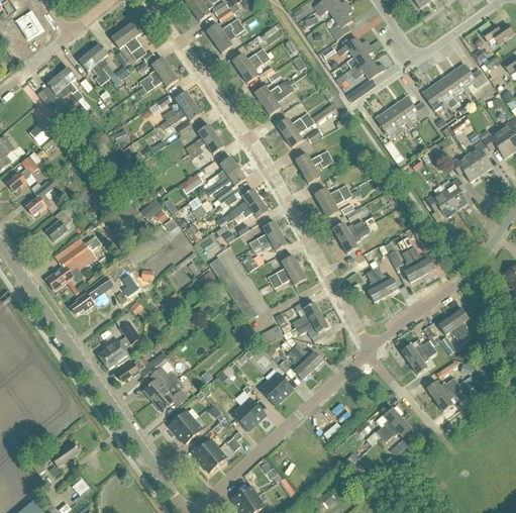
[(184,0),(191,9),(203,0),(184,0)]
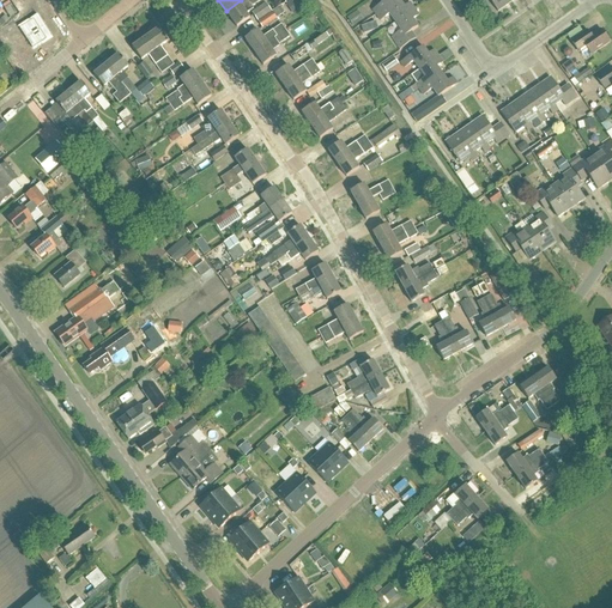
[(241,0),(226,11),(235,24),(248,16),(243,8),(250,4),(255,0),(241,0)]
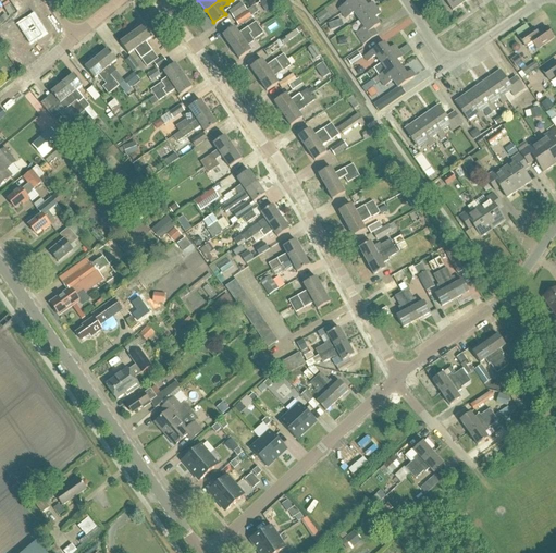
[(227,9),(233,16),(246,8),(241,0),(227,9)]
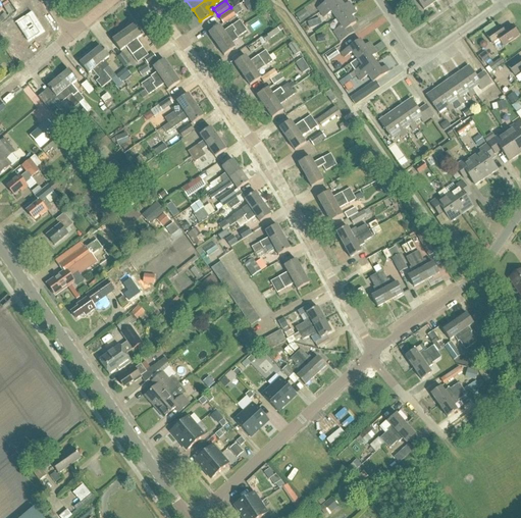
[(316,5),(319,9),(333,0),(323,0),(316,5)]
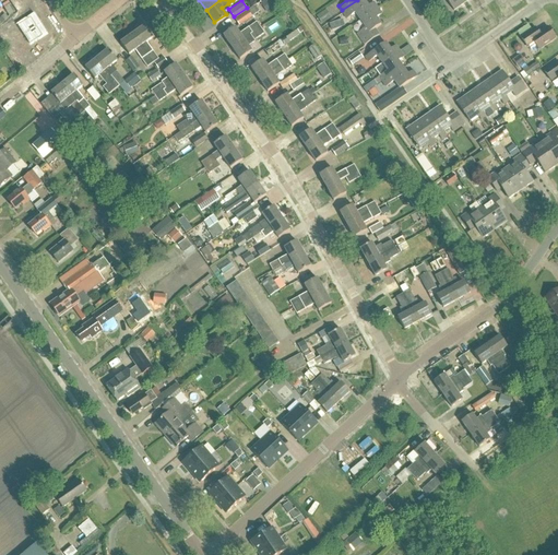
[(354,10),(359,16),(377,4),(374,0),(371,0),(367,3),(365,0),(357,0),(342,10),(346,15),(354,10)]
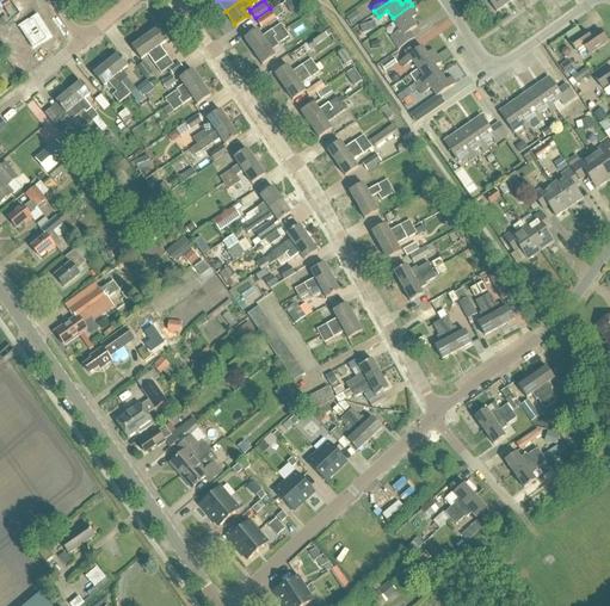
[(389,33),(398,45),(413,35),(410,28),(416,24),(411,16),(417,12),(412,5),(393,18),(399,26),(389,33)]
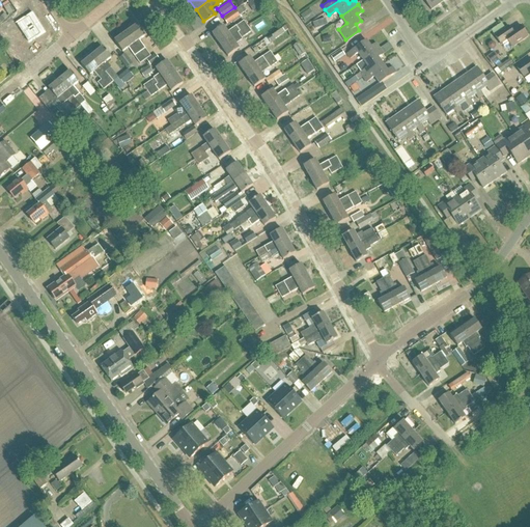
[(300,12),(304,19),(310,15),(306,8),(300,12)]
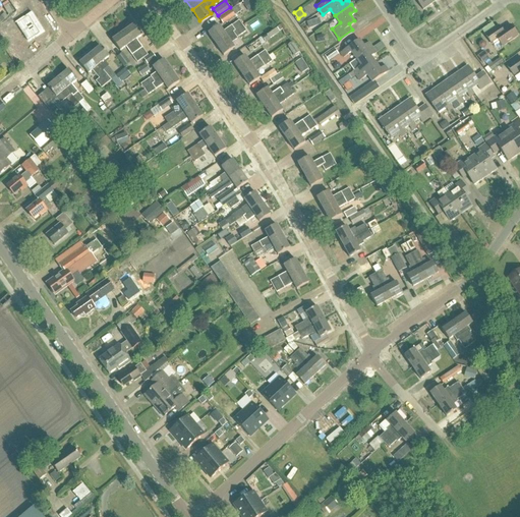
[(14,20),(20,30),(38,19),(32,9),(14,20)]
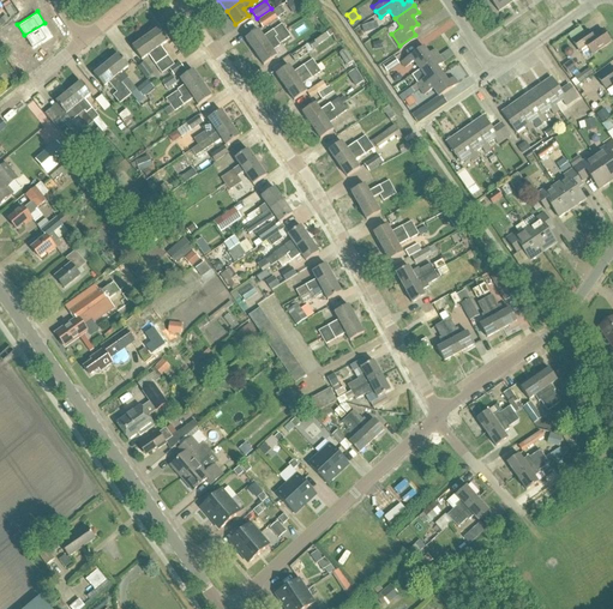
[(52,34),(44,23),(24,35),(32,47),(52,34)]
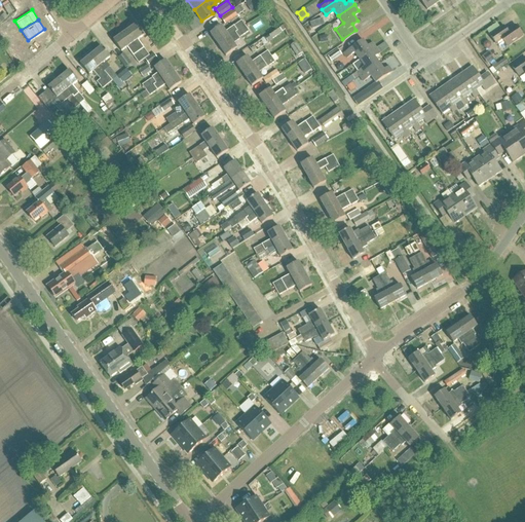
[(226,20),(210,31),(217,42),(233,31),(226,20)]
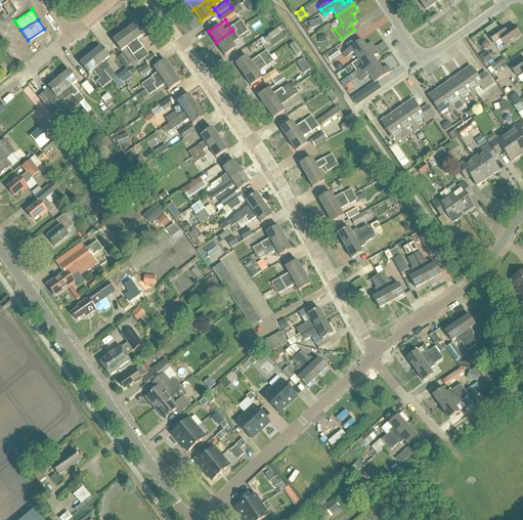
[(134,22),(123,30),(135,46),(145,38),(134,22)]
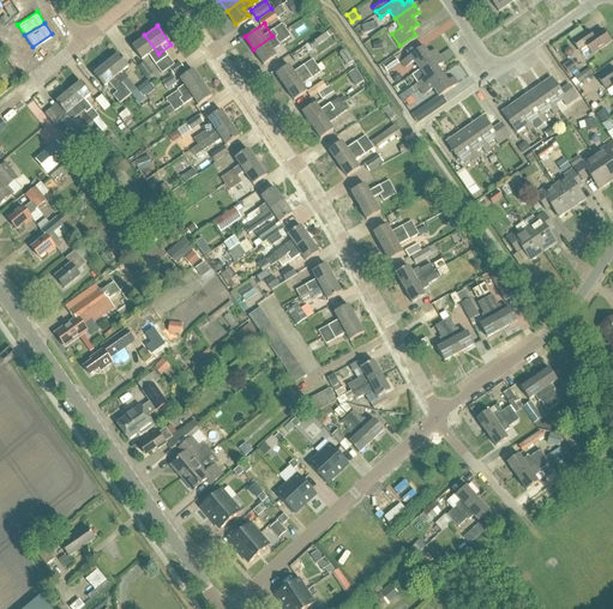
[(586,43),(590,52),(610,38),(601,25),(587,35),(583,29),(571,37),(578,48),(586,43)]
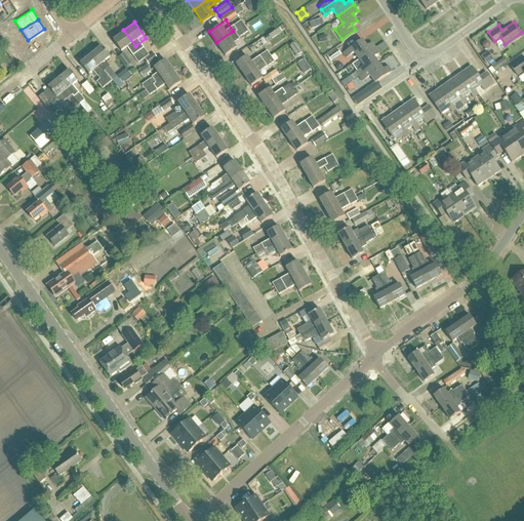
[(123,30),(113,37),(124,53),(135,46),(123,30)]
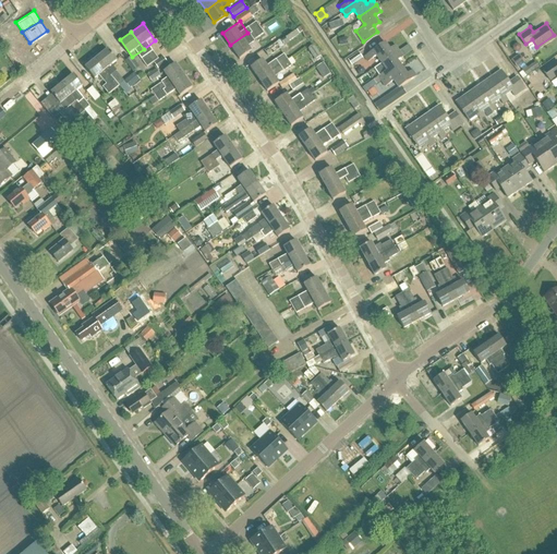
[(247,33),(230,45),(238,57),(256,45),(247,33)]
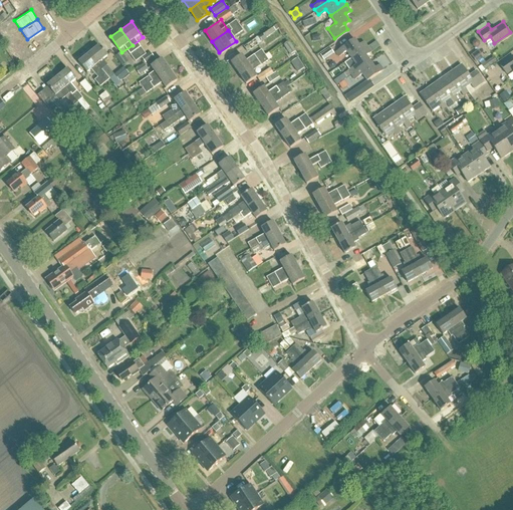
[(350,55),(366,44),(363,39),(357,42),(354,37),(353,36),(334,49),(338,54),(345,48),(350,55)]
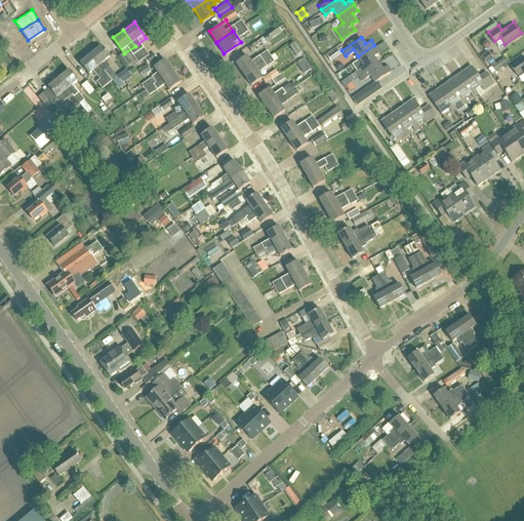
[(15,40),(10,42),(14,51),(19,49),(15,40)]
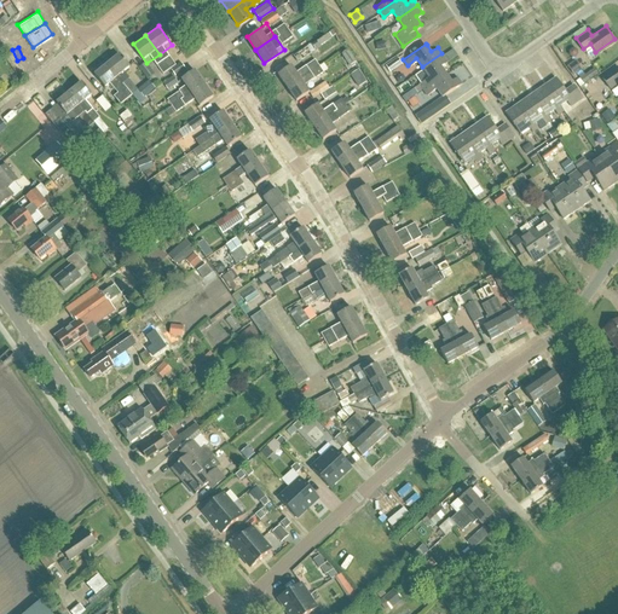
[(105,62),(131,92),(137,87),(127,76),(128,75),(122,69),(128,64),(119,52),(105,62)]
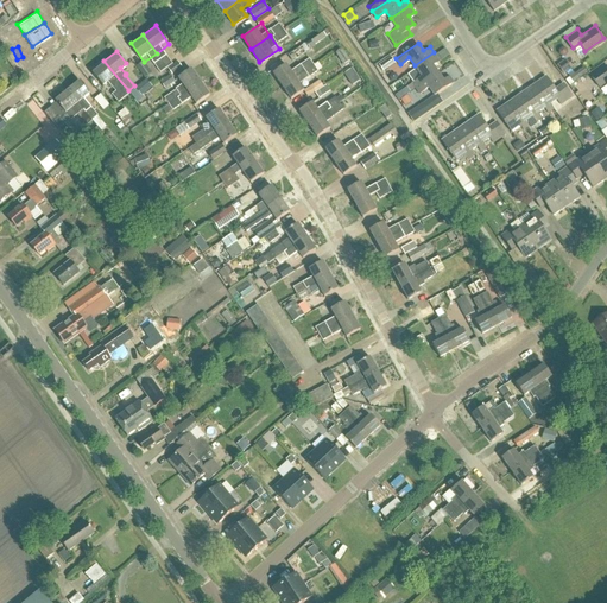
[(415,86),(437,70),(432,63),(438,58),(434,52),(415,65),(421,74),(411,80),(415,86)]
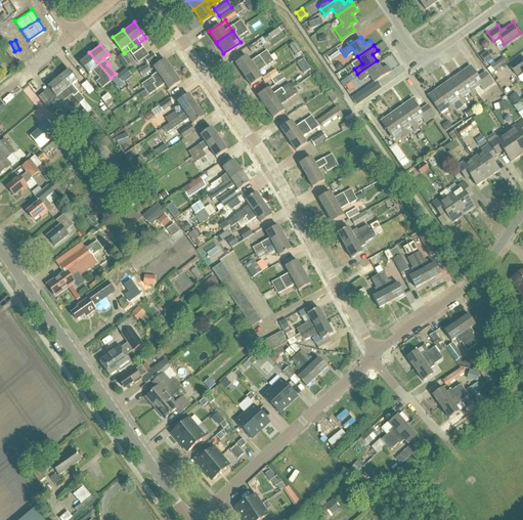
[(336,46),(325,53),(330,58),(340,51),(336,46)]
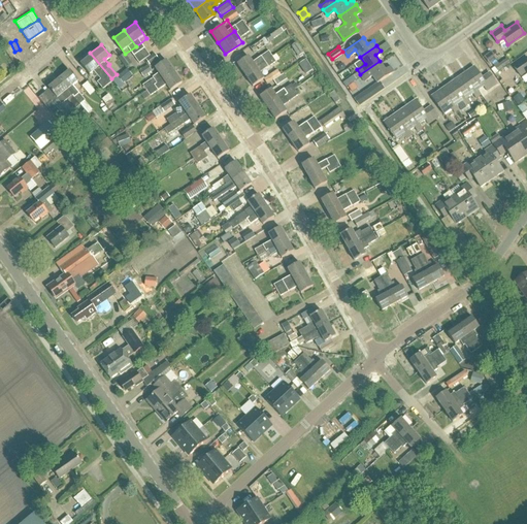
[(495,53),(491,47),(483,54),(487,59),(495,53)]
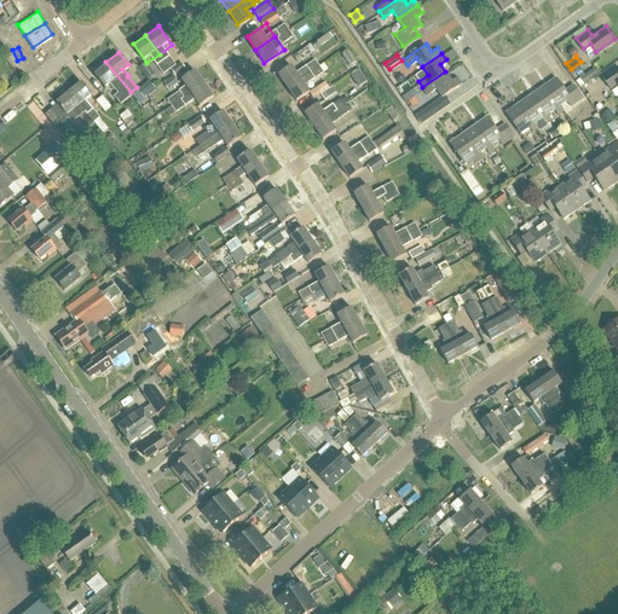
[(298,61),(278,74),(286,85),(306,71),(298,61)]
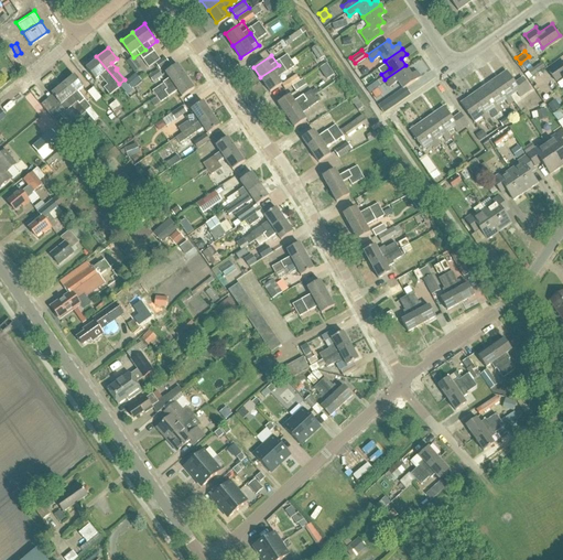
[(103,86),(108,93),(119,84),(96,56),(85,66),(94,77),(98,73),(107,83),(103,86)]
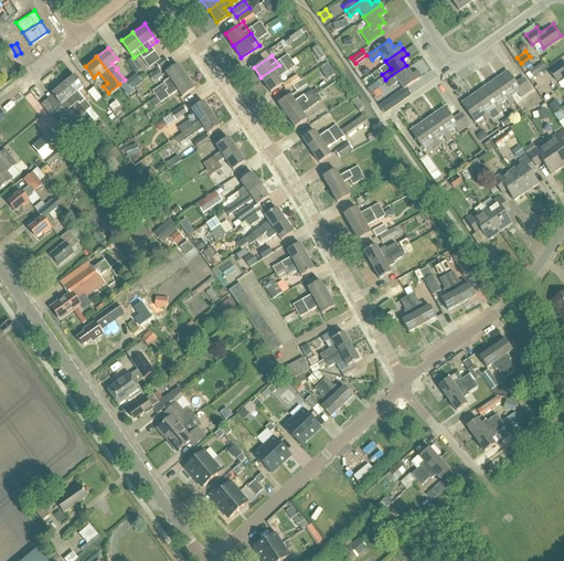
[(528,67),(531,72),(543,63),(540,59),(528,67)]
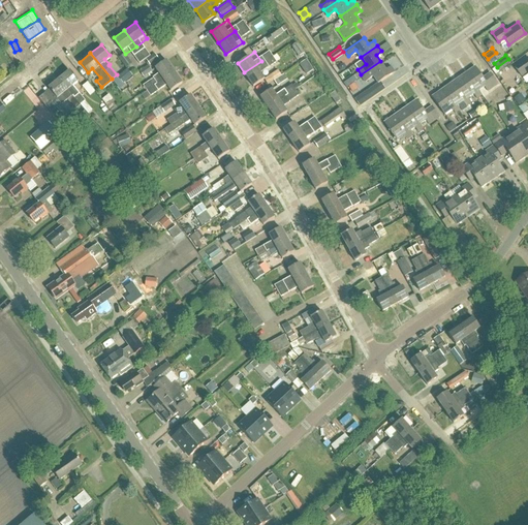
[(521,73),(526,69),(527,71),(527,61),(524,57),(514,64),(521,73)]
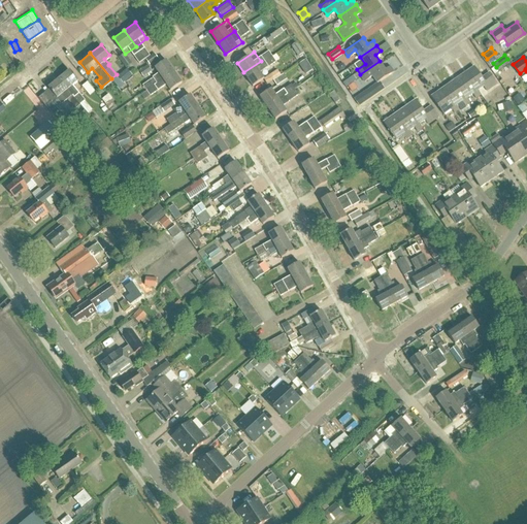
[(165,58),(149,69),(156,80),(173,69),(165,58)]
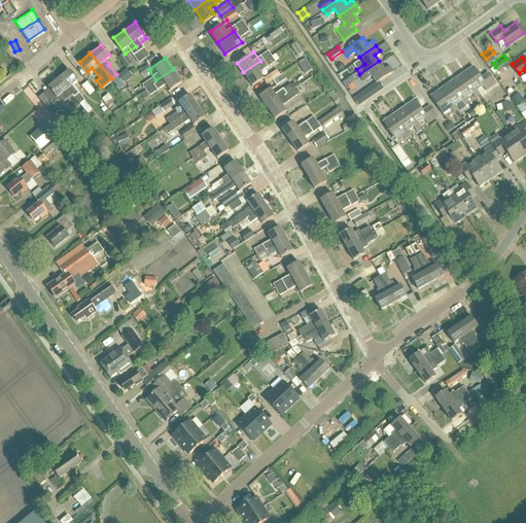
[(310,58),(304,62),(307,66),(313,62),(310,58)]
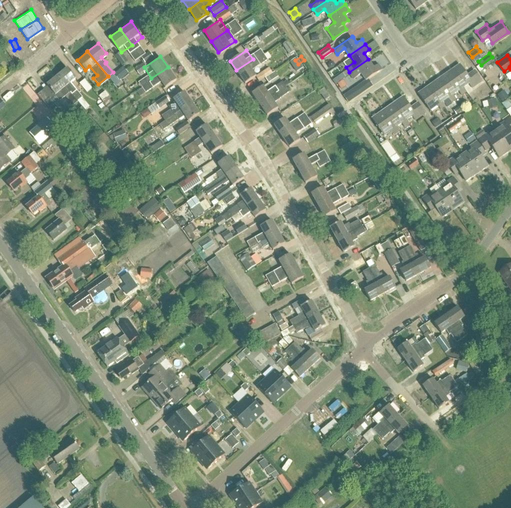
[(253,59),(236,70),(243,79),(259,68),(253,59)]
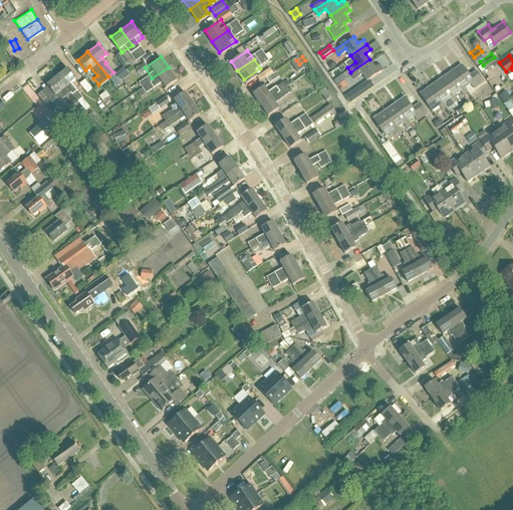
[(365,77),(366,78),(382,67),(378,61),(373,65),(369,59),(350,72),(353,77),(361,71),(365,77)]
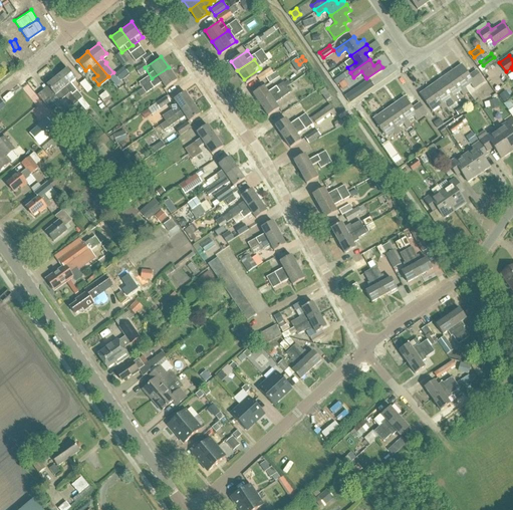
[(462,86),(464,84),(470,81),(473,85),(483,78),(475,67),(468,72),(461,61),(450,69),(462,86)]
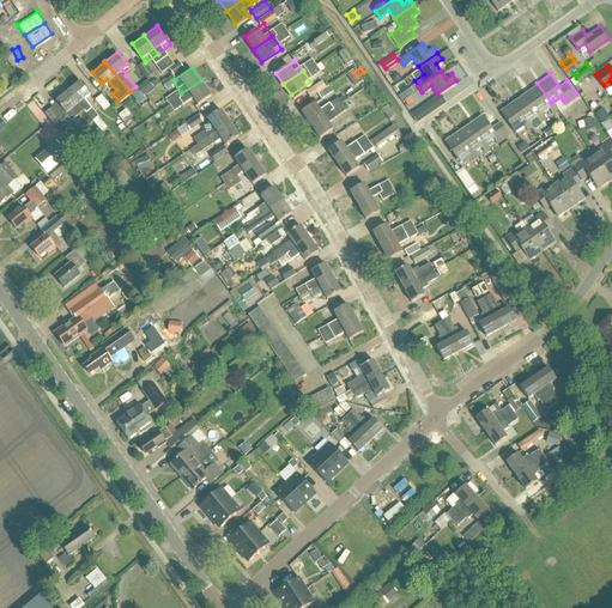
[(135,87),(144,95),(152,84),(145,77),(135,87)]
